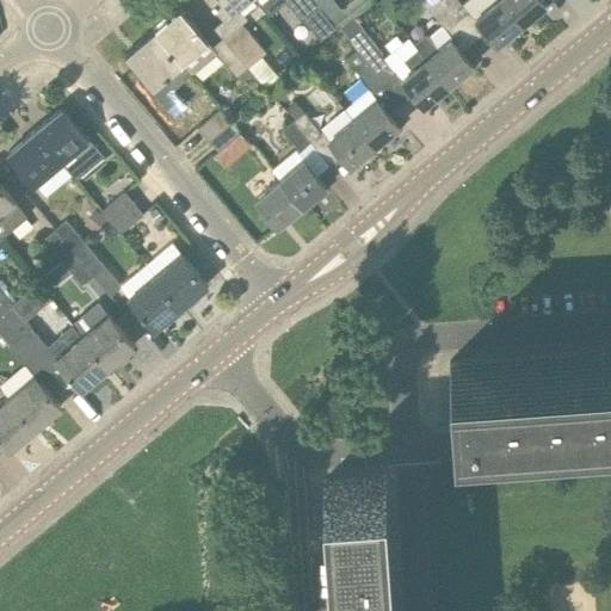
[(215,26),(223,37),(247,67),(266,51),(241,22),(246,18),(239,8),(248,0),(210,0),(226,18),(215,26)]
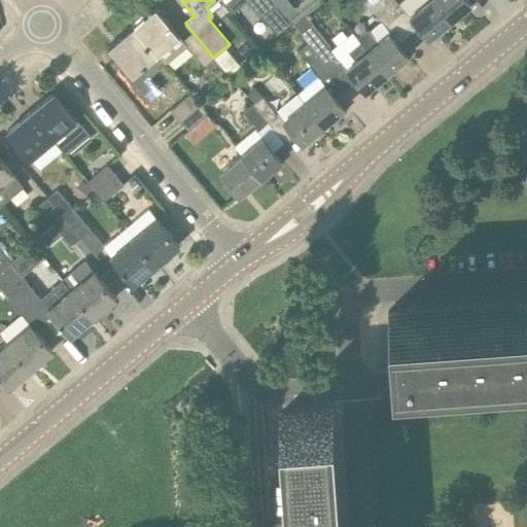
[(276,4),(272,0),(245,0),(260,18),(276,4)]
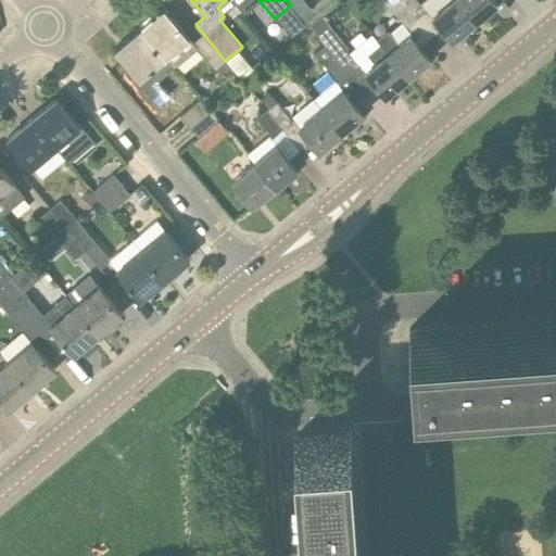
[(312,27),(323,17),(342,2),(340,0),(325,0),(303,17),(312,27)]
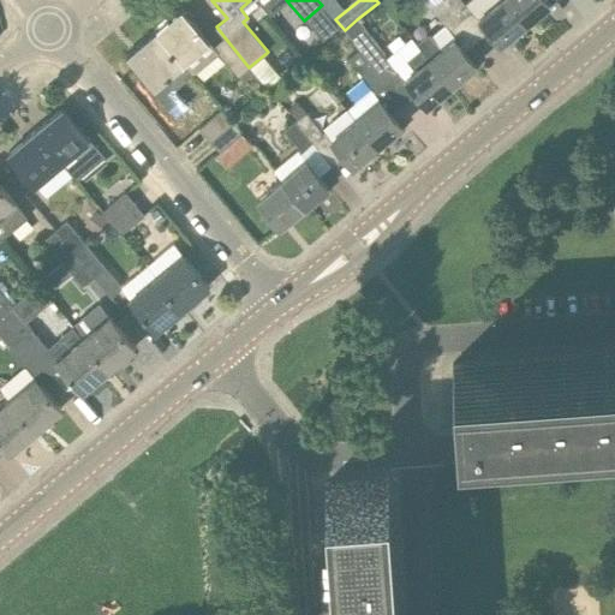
[(460,21),(443,0),(441,0),(433,9),(446,25),(449,30),(460,21)]
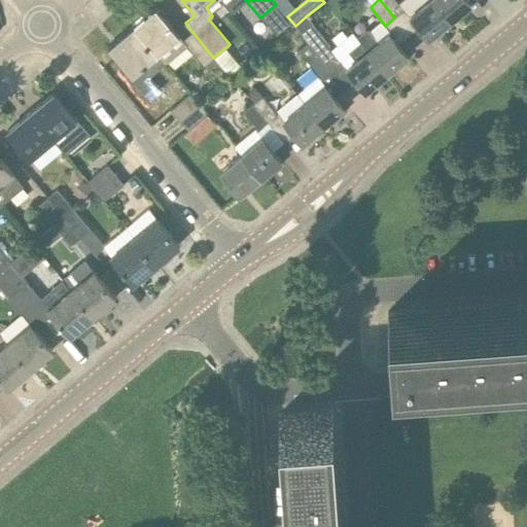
[(450,21),(432,0),(402,0),(399,3),(395,0),(380,0),(394,18),(406,8),(411,15),(429,38),(450,21)]
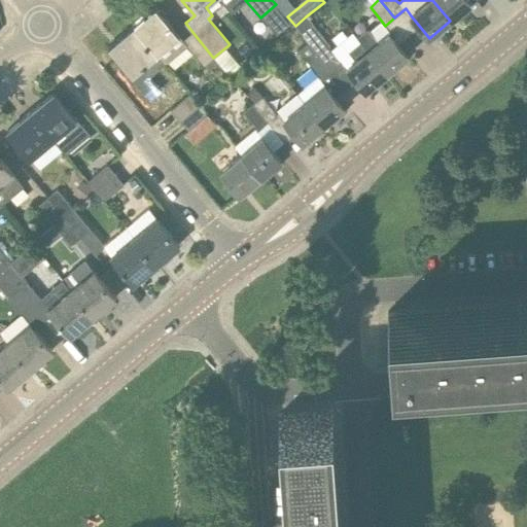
[(432,0),(450,21),(471,3),(468,0),(432,0)]
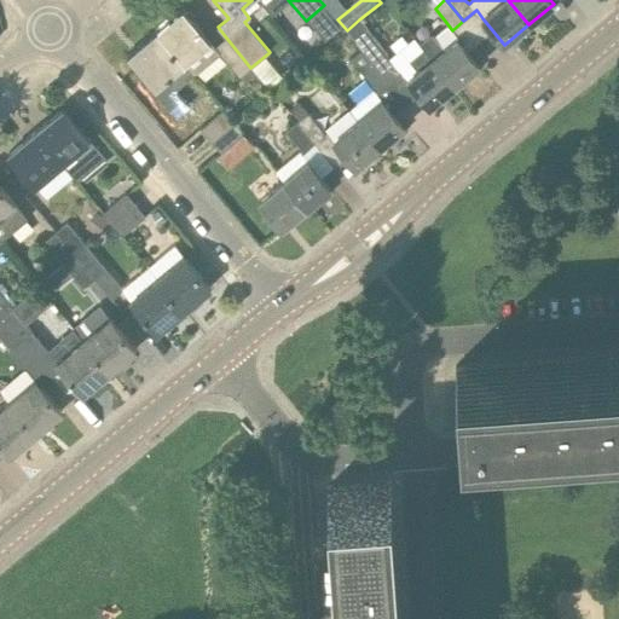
[(157,30),(195,75),(220,55),(239,76),(250,68),(226,38),(214,47),(183,9),(157,30)]
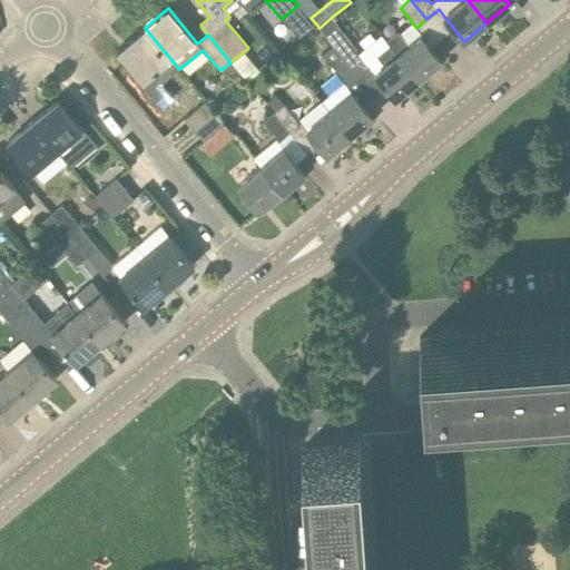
[(386,40),(390,45),(419,79),(441,60),(421,36),(422,35),(416,28),(413,23),(400,33),(397,31),(386,40)]
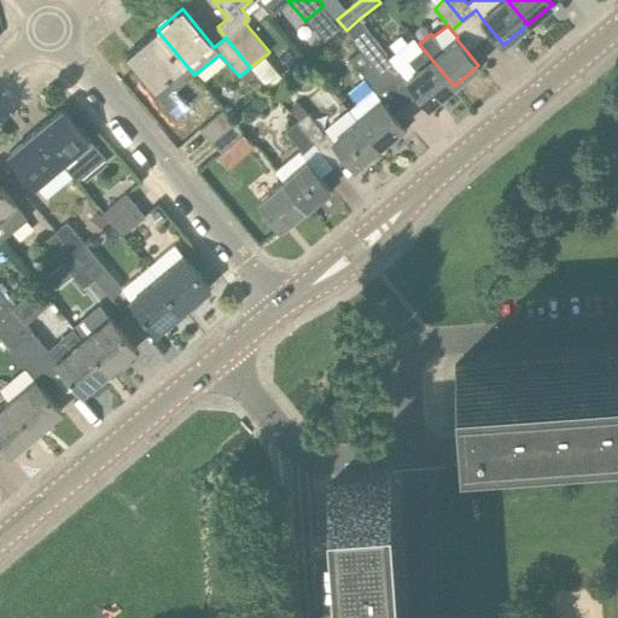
[(353,40),(361,51),(363,48),(390,81),(400,74),(388,59),(388,54),(366,28),(353,40)]
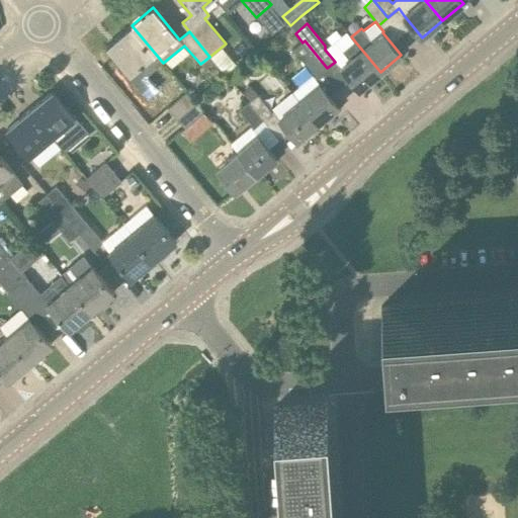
[(163,63),(132,25),(106,46),(131,74),(128,76),(136,85),(163,63)]
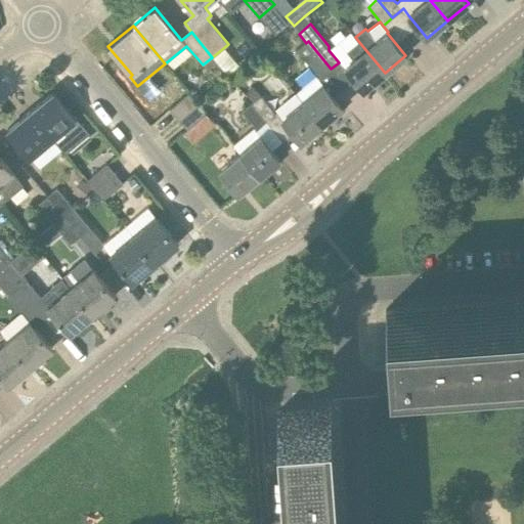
[(308,41),(306,43),(297,50),(319,78),(331,69),(308,41)]
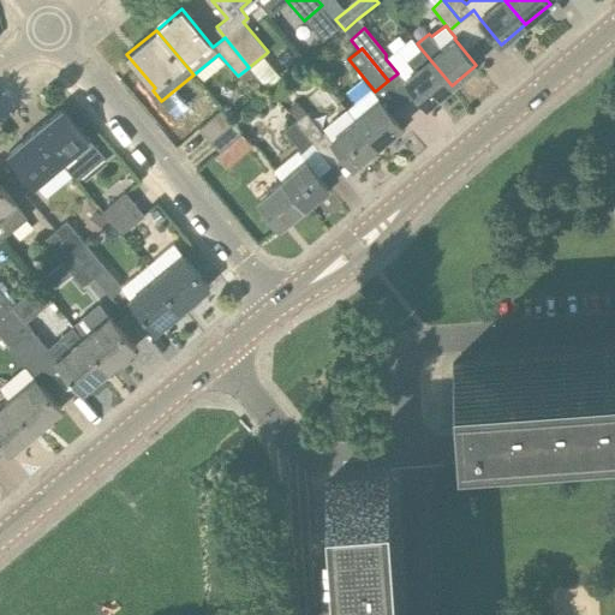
[(452,85),(421,48),(407,60),(416,70),(405,79),(428,106),(452,85)]
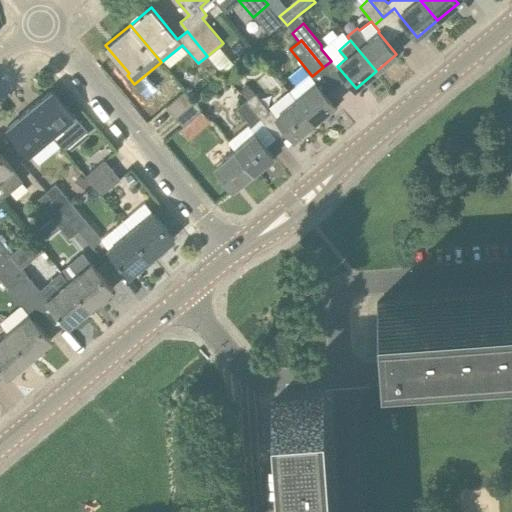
[(288,92),(296,100),(314,122),(335,105),(316,83),(309,74),(288,92)]
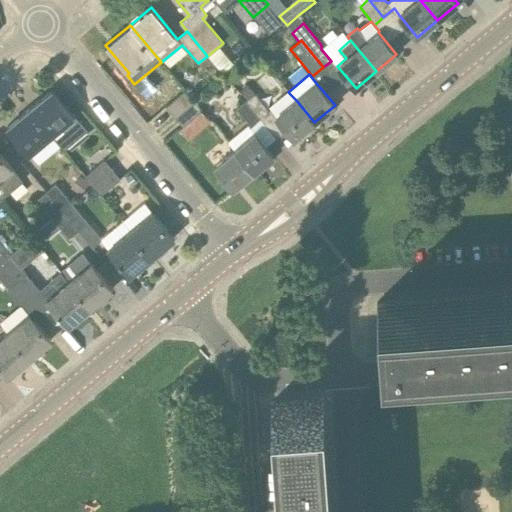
[(254,92),(247,85),(240,91),(247,98),(254,92)]
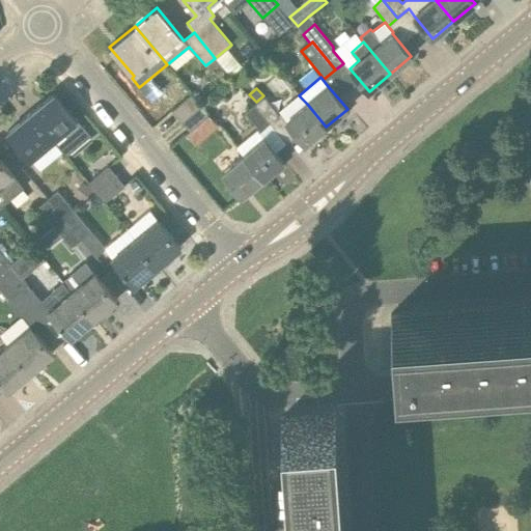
[(54,93),(31,113),(53,140),(66,156),(77,146),(63,131),(76,120),(54,93)]
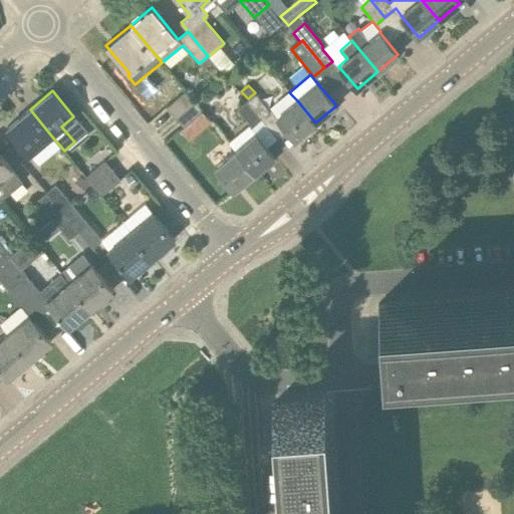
[(175,116),(193,101),(185,92),(168,107),(175,116)]
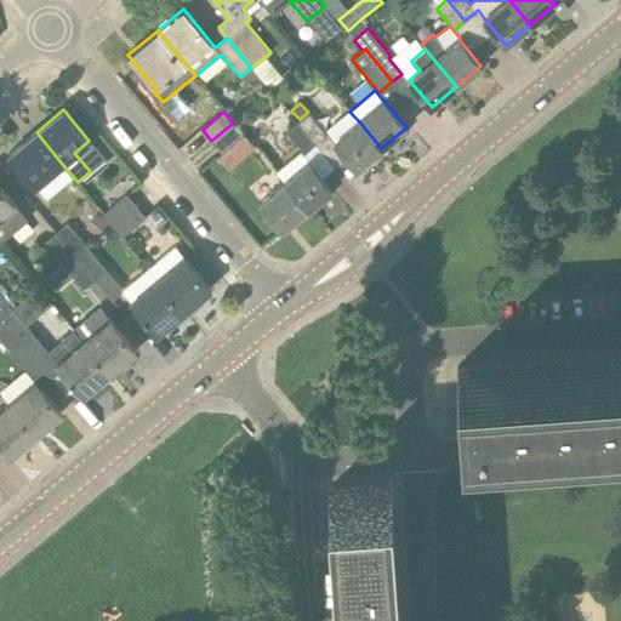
[(335,167),(348,157),(357,169),(381,148),(359,121),(349,112),(325,131),(328,134),(315,144),(335,167)]
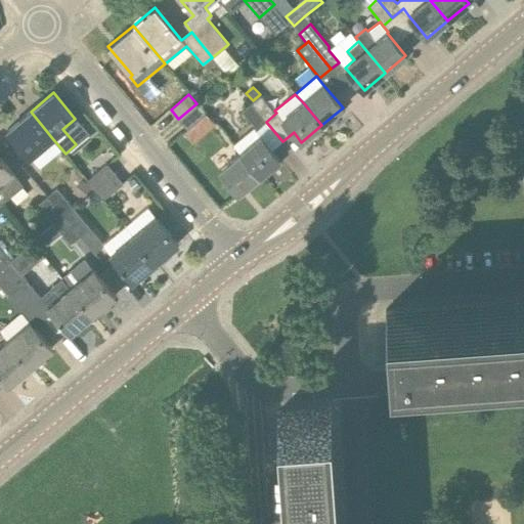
[(274,111),(261,95),(251,103),(266,122),(276,113),(274,111)]
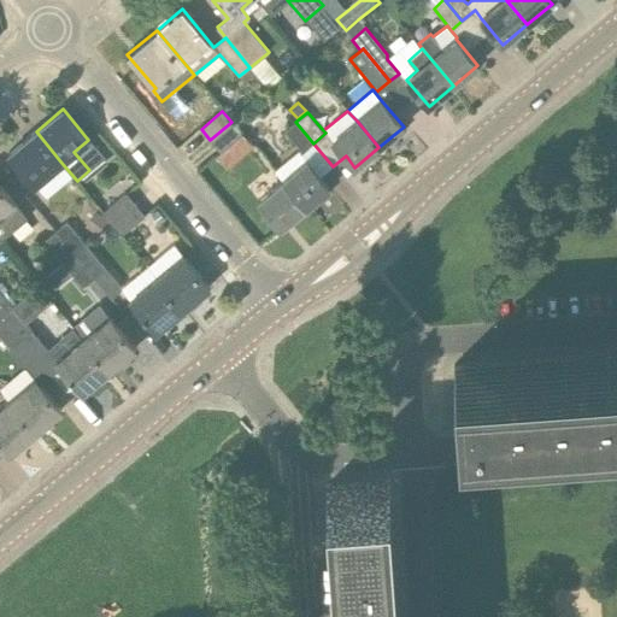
[(242,135),(231,122),(210,140),(221,152),(242,135)]
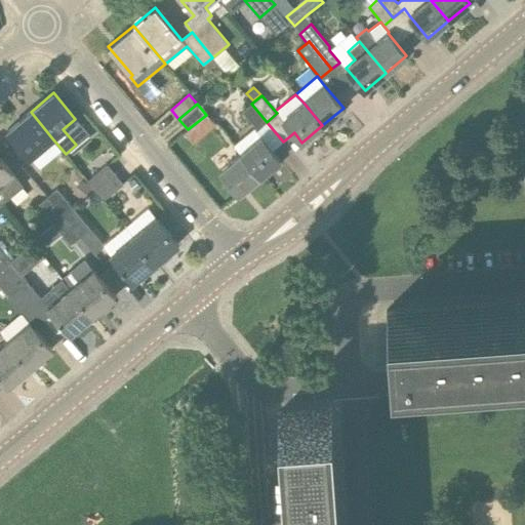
[(267,122),(251,104),(242,112),(257,130),(267,122)]
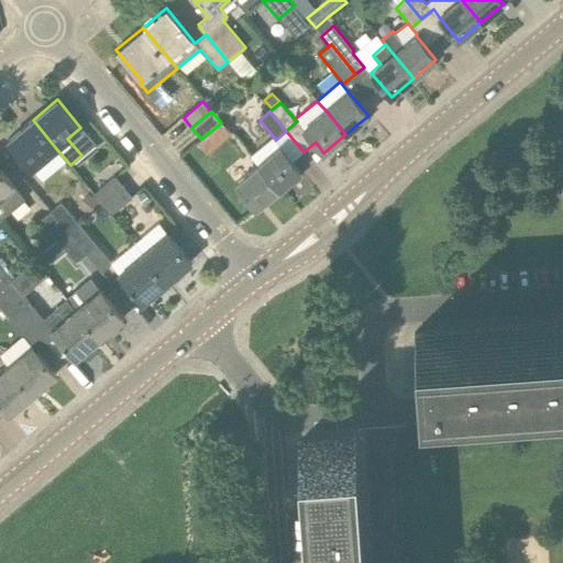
[(56,148),(33,120),(9,140),(32,168),(56,148)]
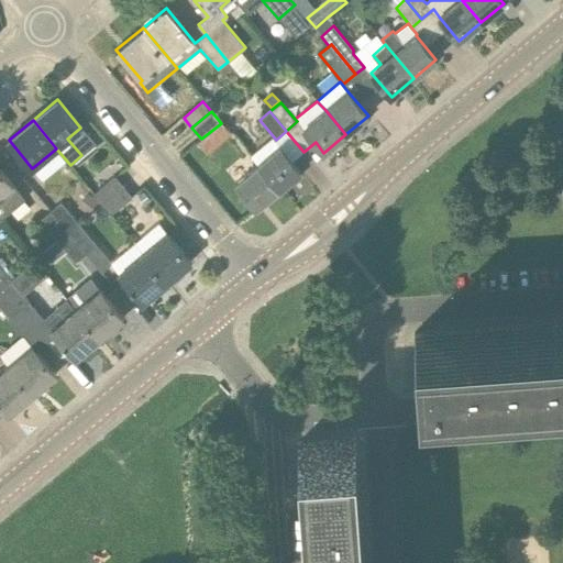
[(227,121),(203,141),(212,152),(235,132),(227,121)]
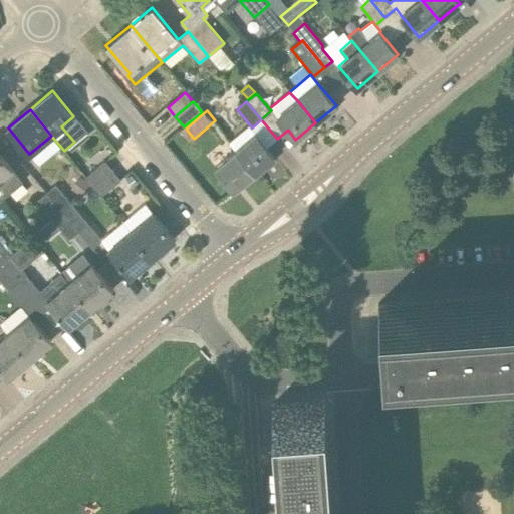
[(256,135),(236,151),(254,174),(274,157),(267,147),(277,139),(261,119),(252,127),(251,127),(256,135)]
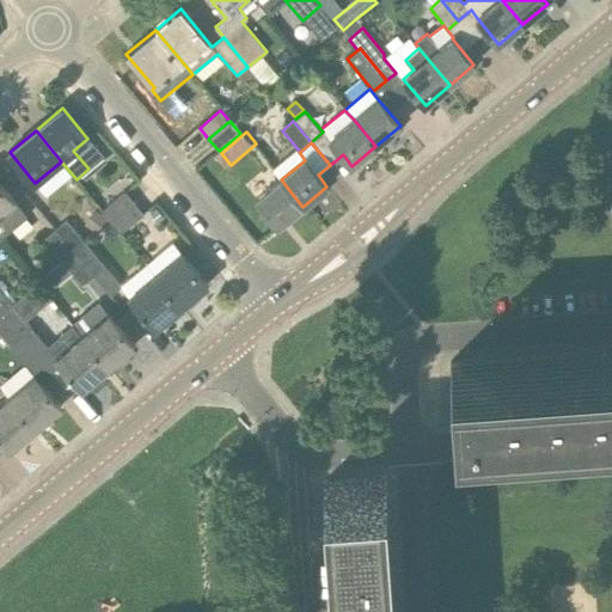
[(303,207),(281,179),(257,200),(279,226),(303,207)]
